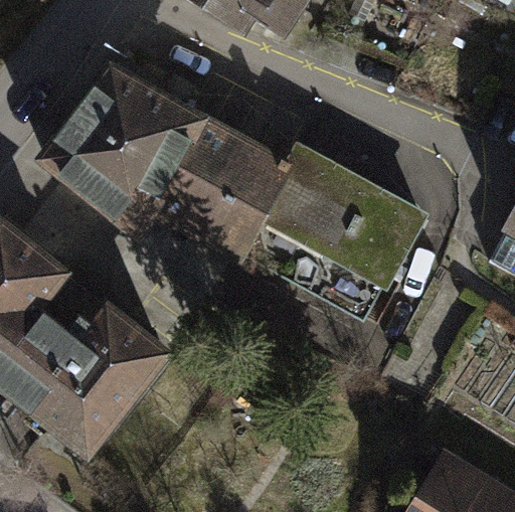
[(287,30),(307,0),(209,0),(248,25),(258,11),(287,30)]
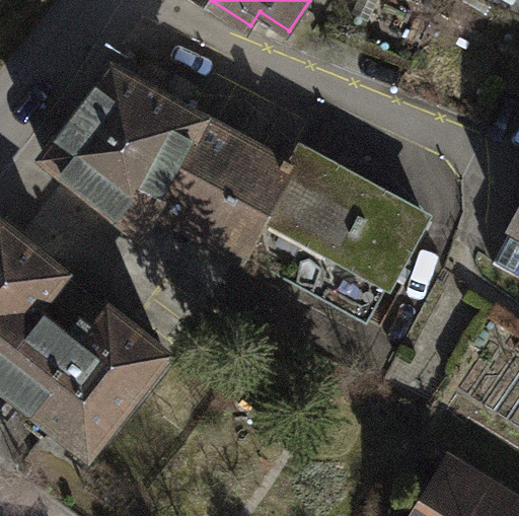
[(266,225),(301,160),(290,154),(209,117),(105,62),(32,162),(139,248),(155,220),(243,266),(266,225)]
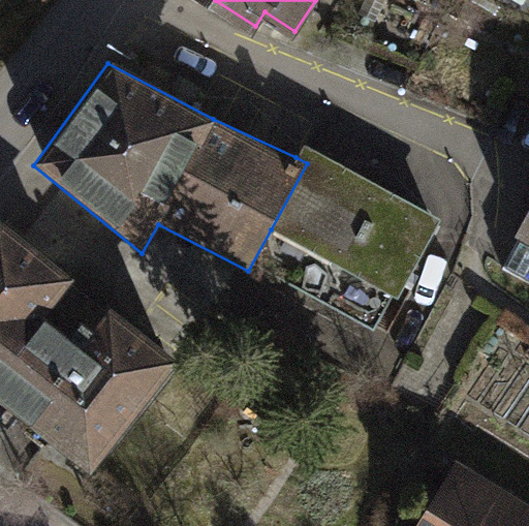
[(304,143),(296,157),(307,163),(271,229),(398,299),(441,219),(304,143)]
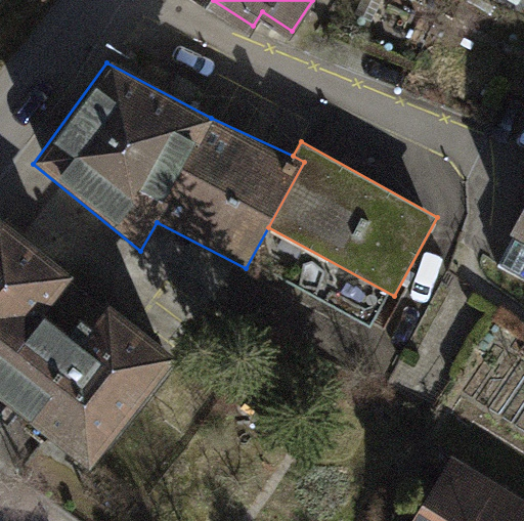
[(523,210),(498,259),(523,271),(523,210)]
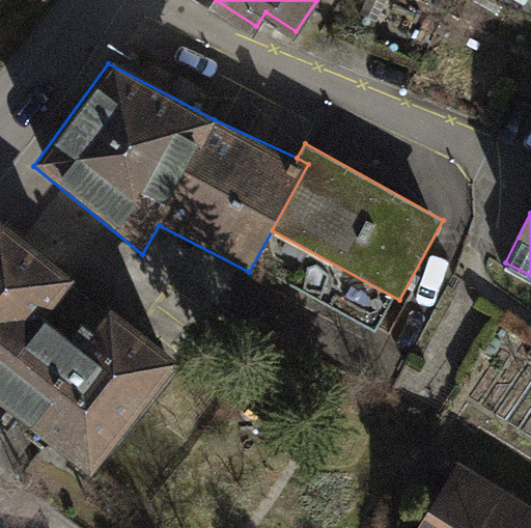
[(0,404),(90,473),(175,362),(108,309),(87,335),(53,308),(73,281),(0,225),(0,404)]
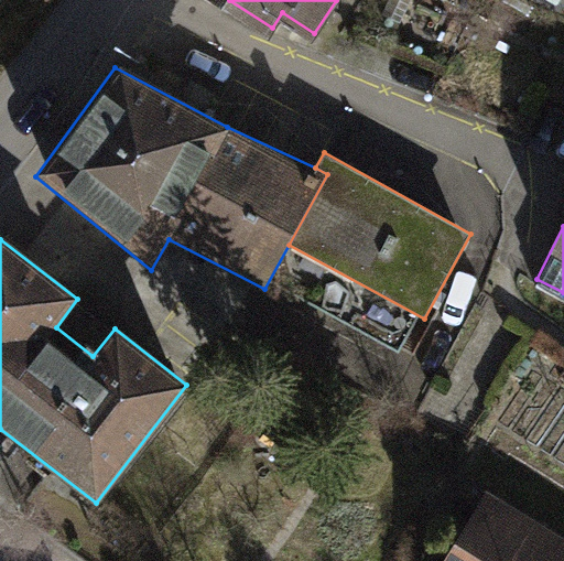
[(563,560),(563,533),(489,488),(444,560),(563,560)]
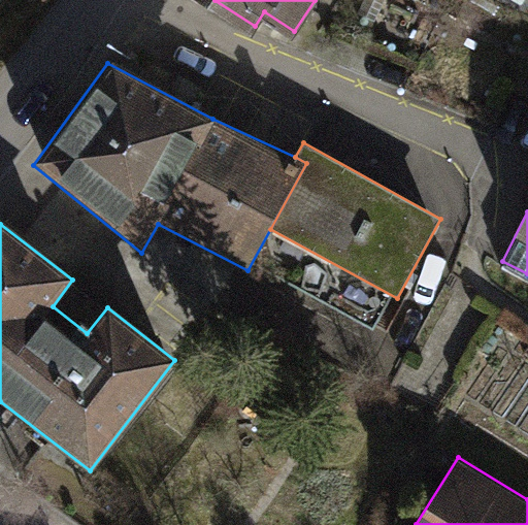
All buildings are outlined.
